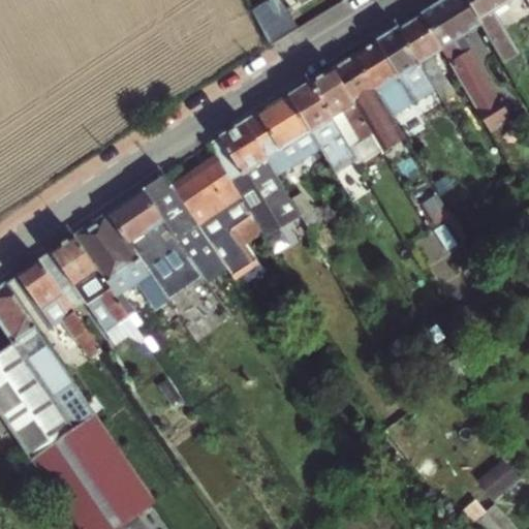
[(267,0),(250,10),(252,13),(273,0),(267,0)]
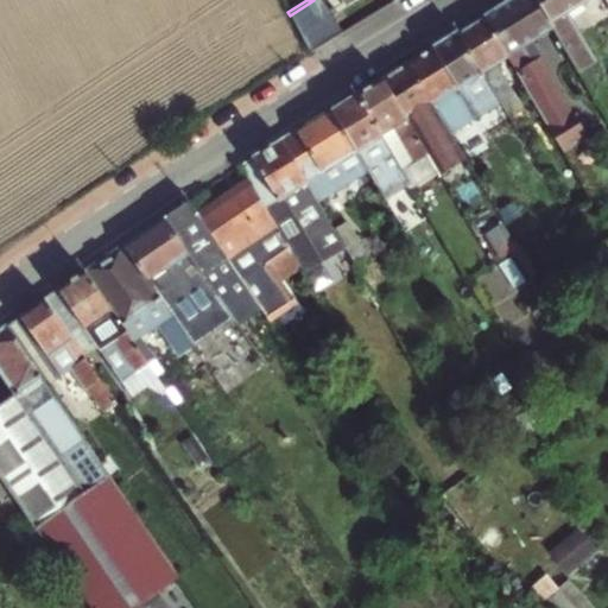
[(314,0),(290,16),(309,54),(340,33),(323,0),(314,0)]
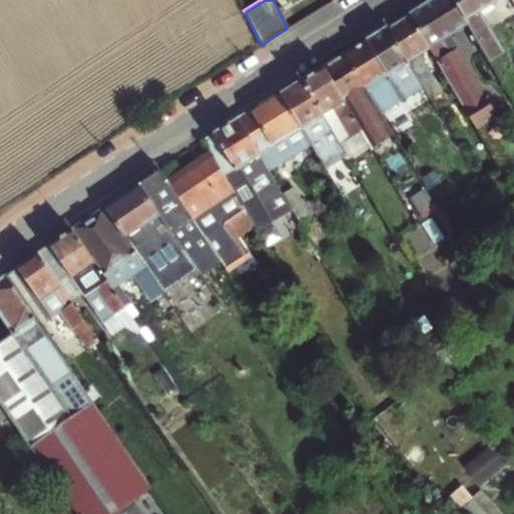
[(429,46),(477,129),(513,106),(513,101),(503,82),(484,94),(448,35),(467,23),(452,0),(430,0),(409,13),(429,46)]
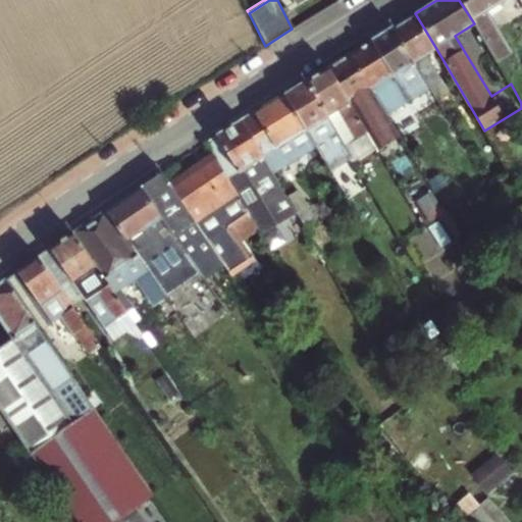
[(503,0),(459,0),(474,23),(498,62),(511,54),(485,11),(501,1),(503,0)]
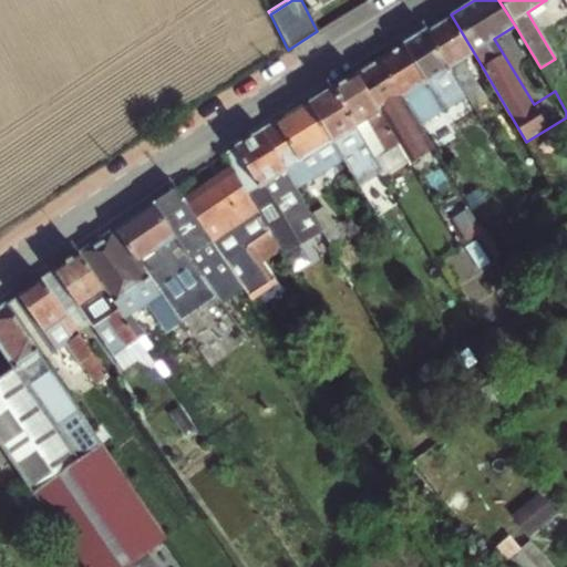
[(461,58),(473,51),(451,14),(428,29),(451,69),(466,94),(474,107),(487,99),(461,58)]
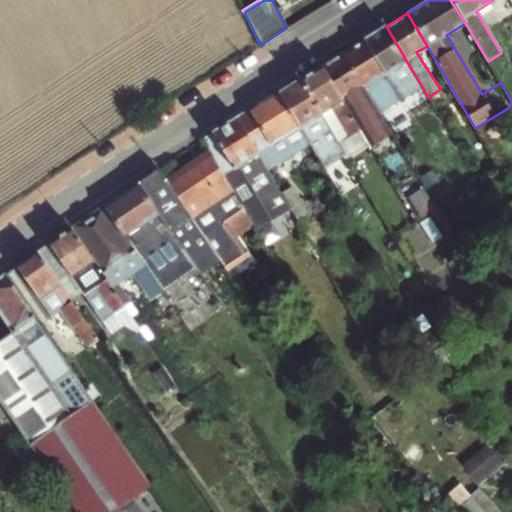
[(407,62),(386,26),(342,52),(378,111),(400,98),(407,110),(428,97),(421,85),(411,92),(396,68),(407,62)]
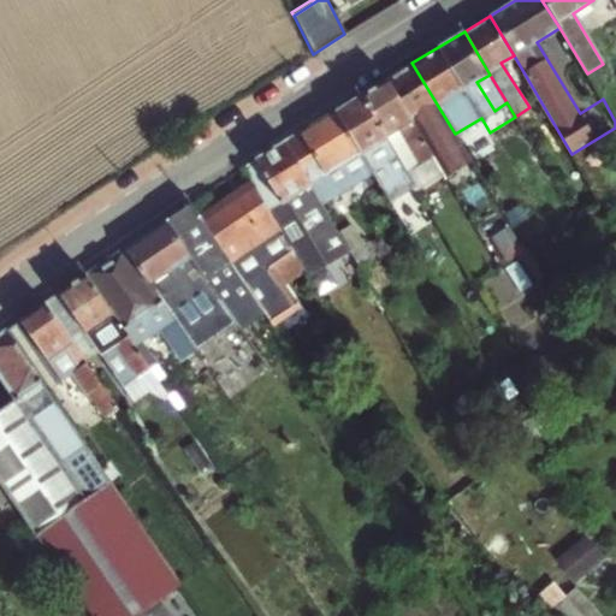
[(386,80),(433,159),(446,179),(466,167),(449,137),(455,134),(412,63),(386,80)]
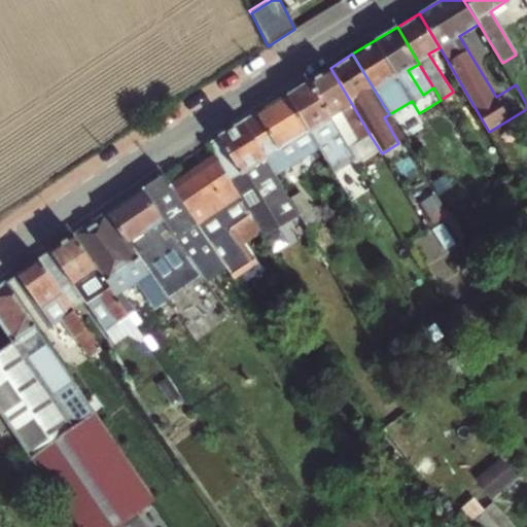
[(371,136),(330,68),(309,81),(350,148),(371,136)]
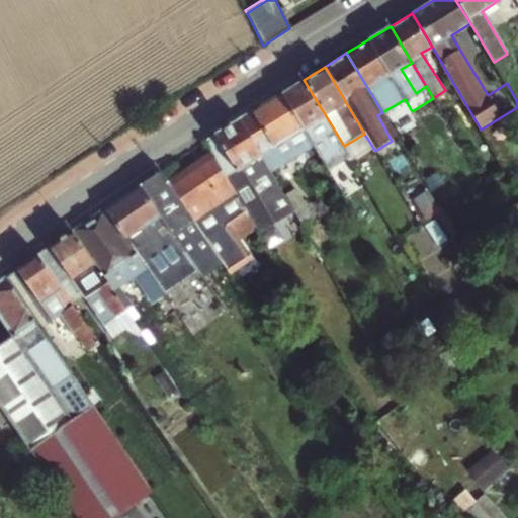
[(328,169),(350,156),(344,146),(304,80),(282,92),(315,146),(328,169)]
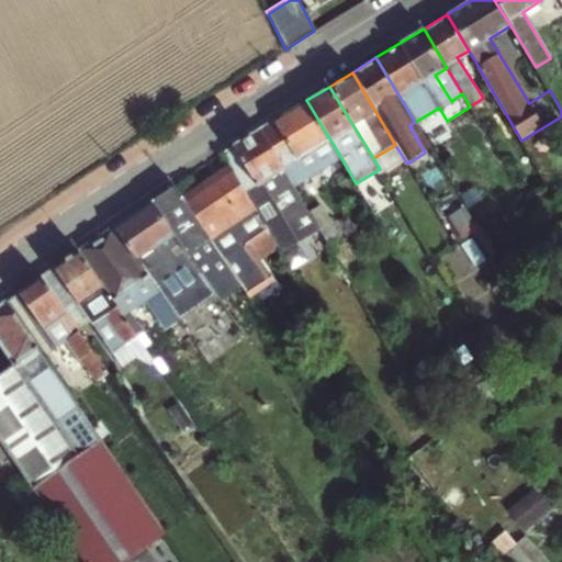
[(341,158),(306,100),(260,130),(294,187),(311,177),(306,171),(319,164),(323,169),(341,158)]
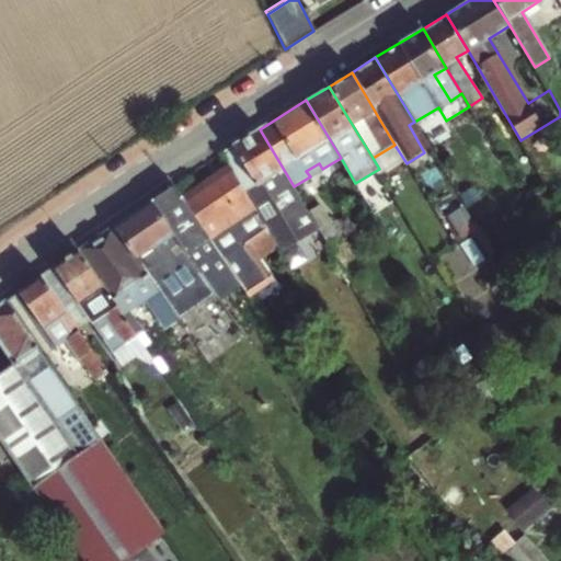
[(221,152),(231,169),(260,216),(264,222),(279,248),(316,225),(301,201),(294,186),(260,129),(221,152)]
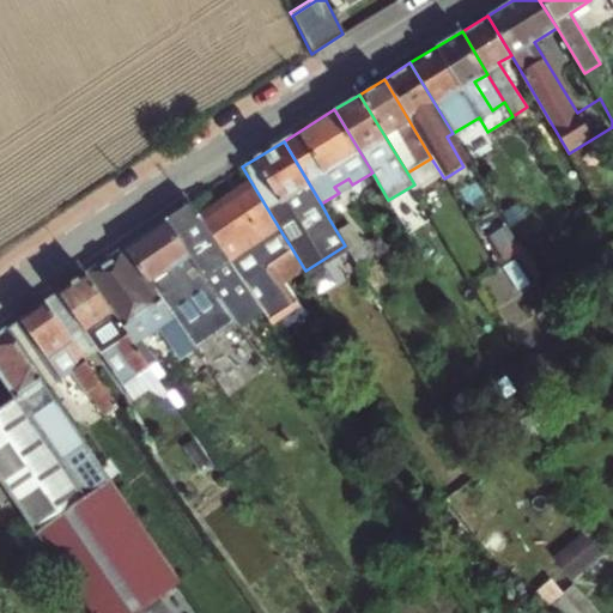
[(334,187),(339,193),(352,184),(349,178),(334,187)]
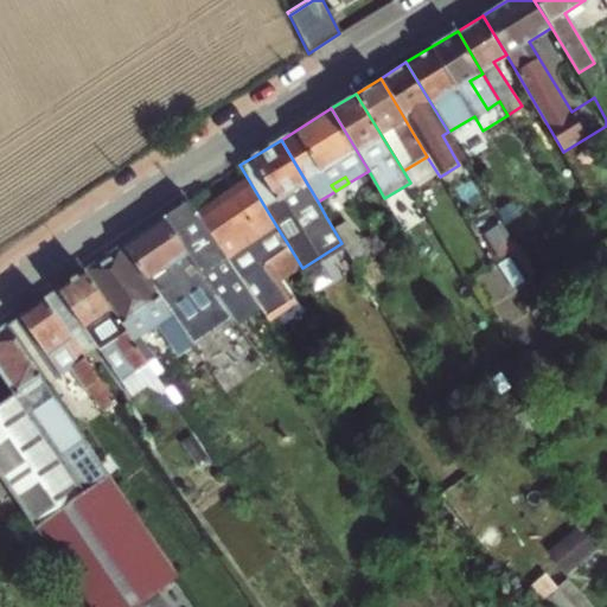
[(250,183),(200,217),(236,267),(242,263),(253,256),(256,262),(286,241),(281,234),(250,183)]
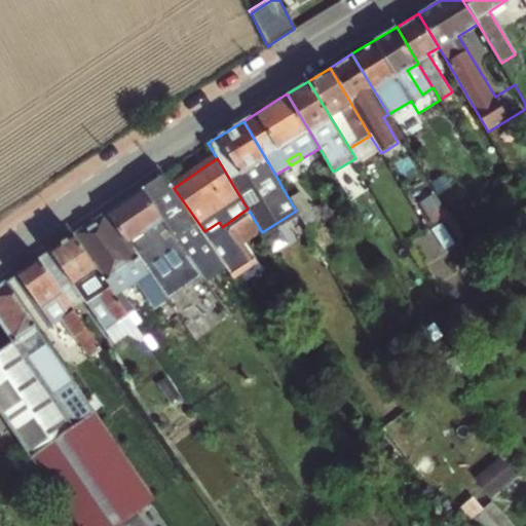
[(163,220),(189,257),(198,270),(204,279),(227,263),(220,254),(204,231),(174,188),(163,173),(142,188),(163,220)]
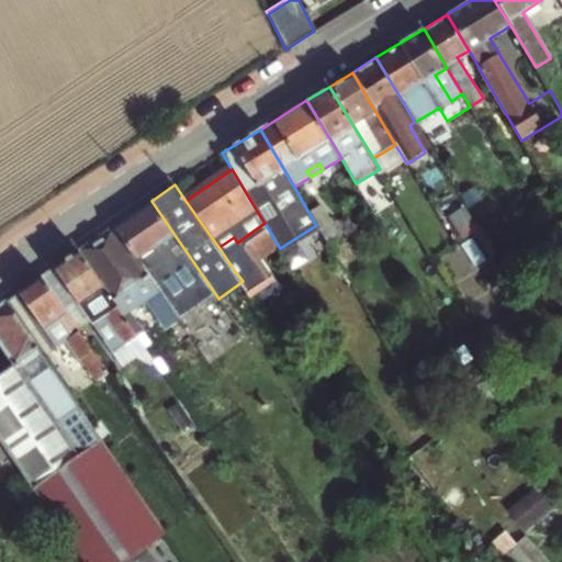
[(186,285),(202,274),(175,235),(152,201),(114,226),(138,262),(155,250),(169,271),(175,268),(186,285)]
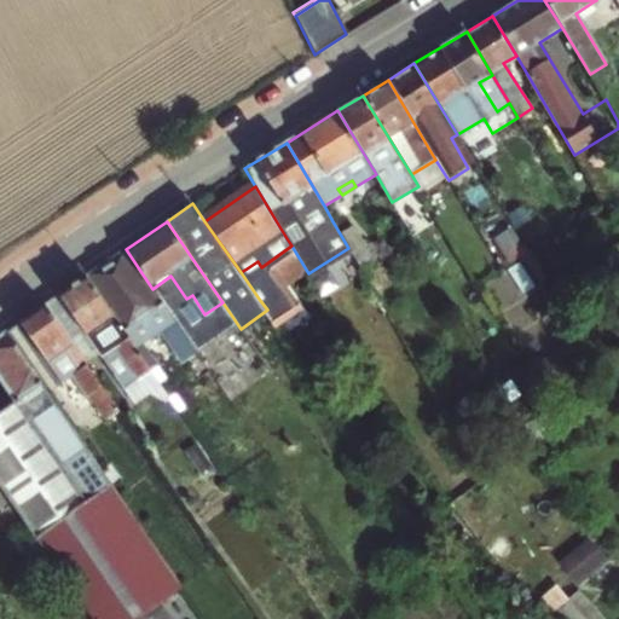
[(366,243),(351,252),(376,294),(392,284),(366,243)]
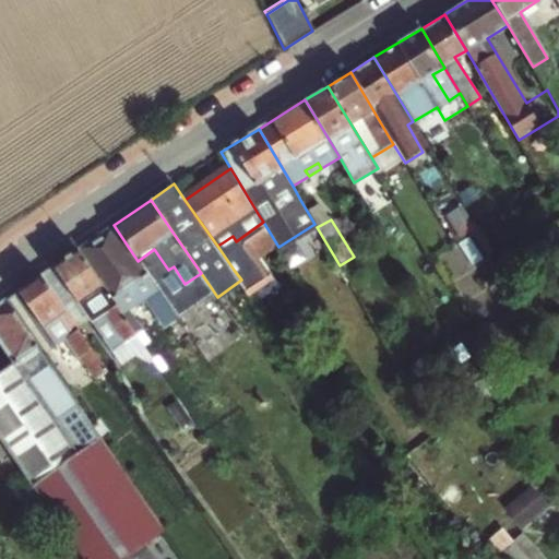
[(79,248),(137,333),(143,330),(133,316),(128,307),(146,294),(153,304),(179,342),(190,335),(138,261),(114,225),(79,248)]
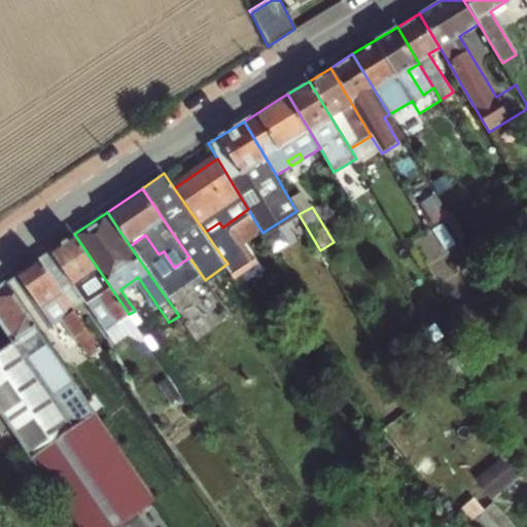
[(214,234),(222,227),(219,222),(210,229),(214,234)]
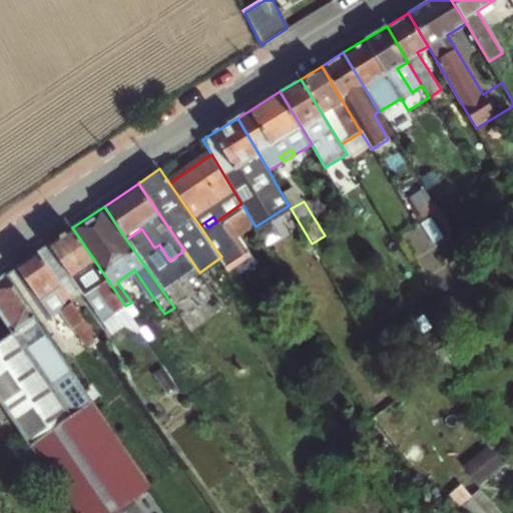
[(72,227),(38,251),(69,296),(80,289),(84,295),(94,289),(112,315),(125,306),(72,227)]
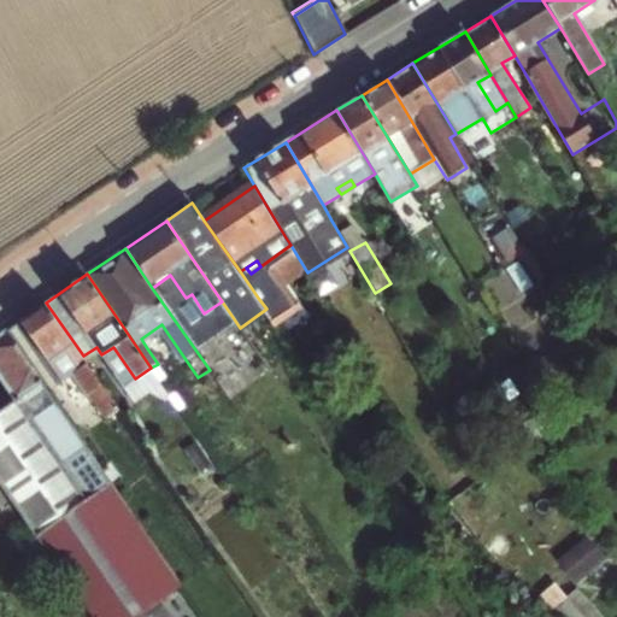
[(109,417),(121,410),(83,356),(46,303),(7,329),(50,391),(63,381),(64,382),(74,376),(92,403),(97,399),(109,417)]
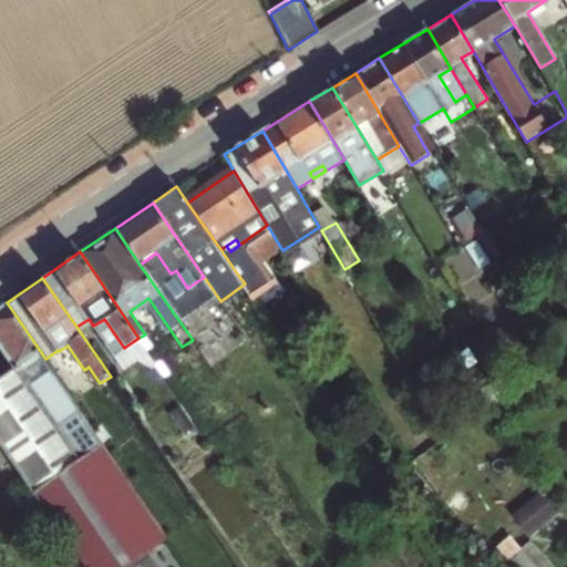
[(130,311),(135,320),(155,308),(148,298),(130,311)]
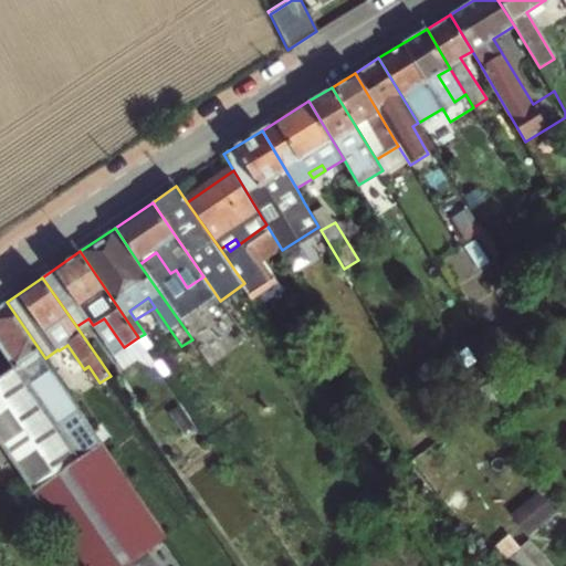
[(0,444),(1,447),(41,504),(84,565),(126,565),(168,538),(111,453),(45,358),(7,302),(0,306),(0,346),(13,365),(0,375),(0,444)]
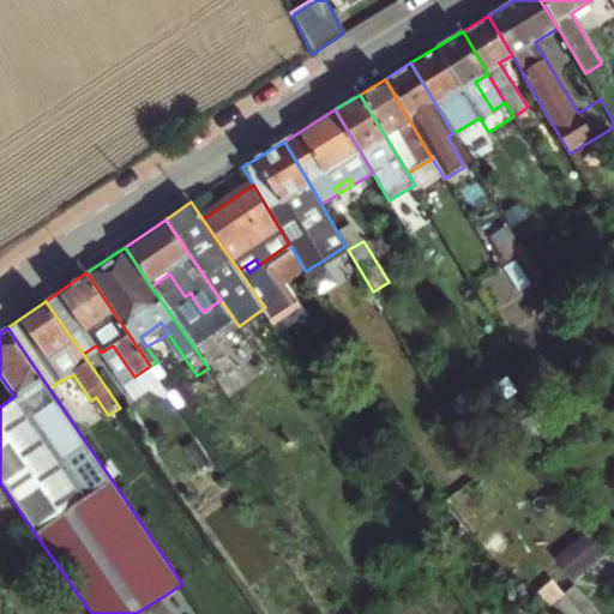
[(113,345),(101,353),(122,386),(134,377),(113,345)]
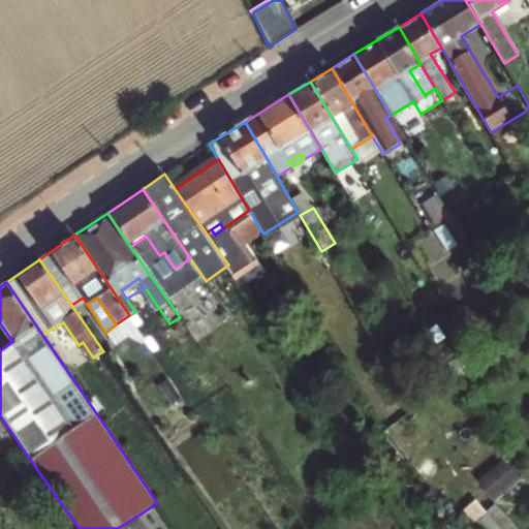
[(466,351),(448,363),(450,365),(459,380),(477,369),(466,351)]
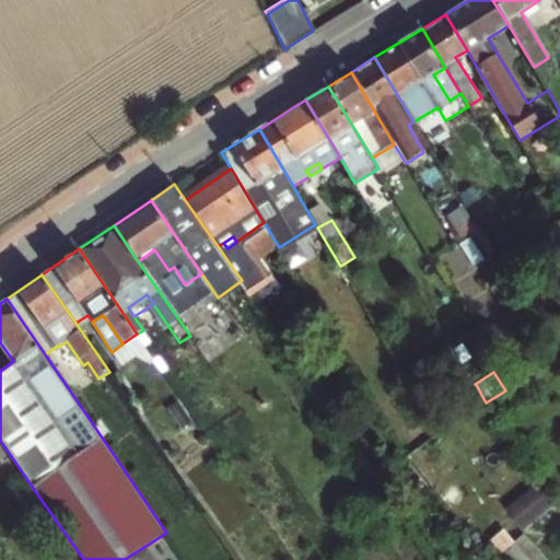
[(511,506),(529,527),(556,502),(536,482),(511,506)]
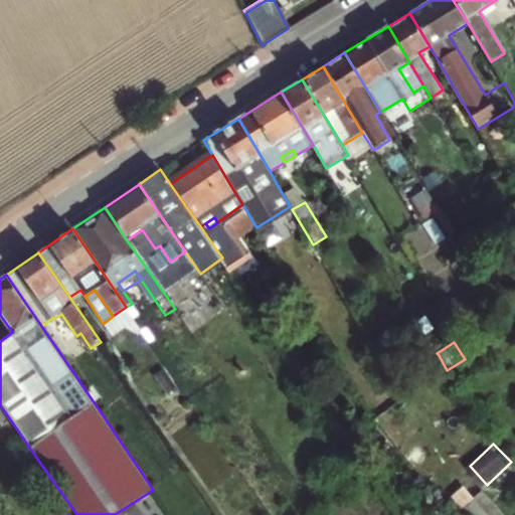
[(502,514),(482,490),(473,498),(487,514),(502,514)]
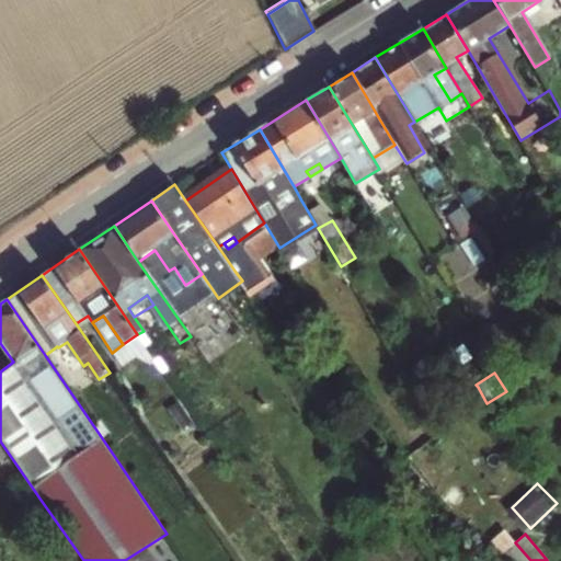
[(496,560),(530,560),(515,542),(495,560),(496,560)]
